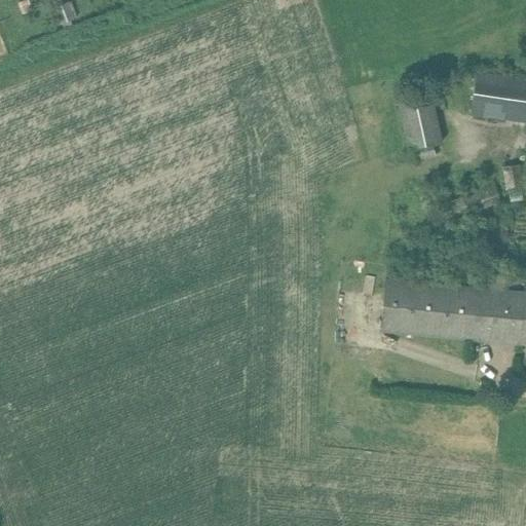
[(27,0),(26,0),(17,2),(21,12),(30,10),(27,0)]
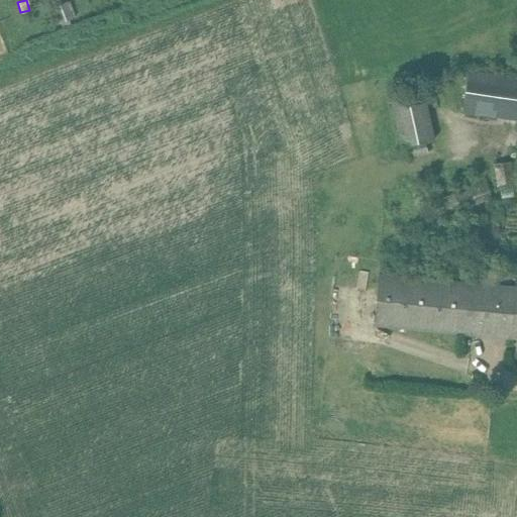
[(67,3),(53,8),(59,24),(61,24),(69,21),(73,19),(67,3)]
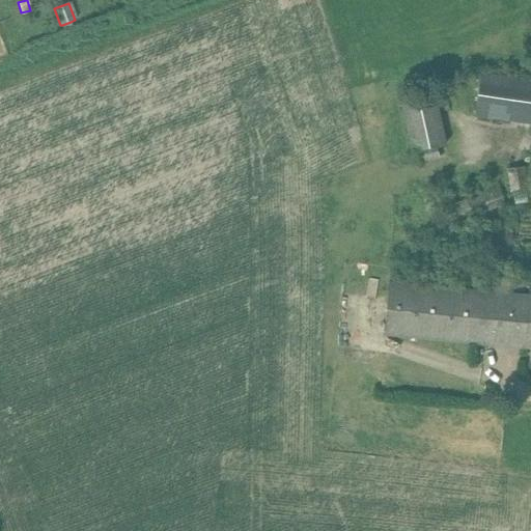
[(530,123),(530,133),(530,80),(480,72),(474,113),(530,121),(530,123)]
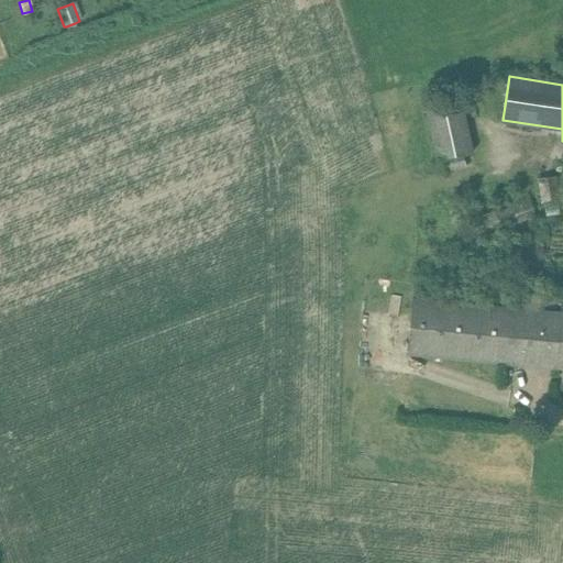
[(463,100),(426,108),(437,161),(443,159),(445,172),(465,168),(462,155),(474,153),(463,100)]
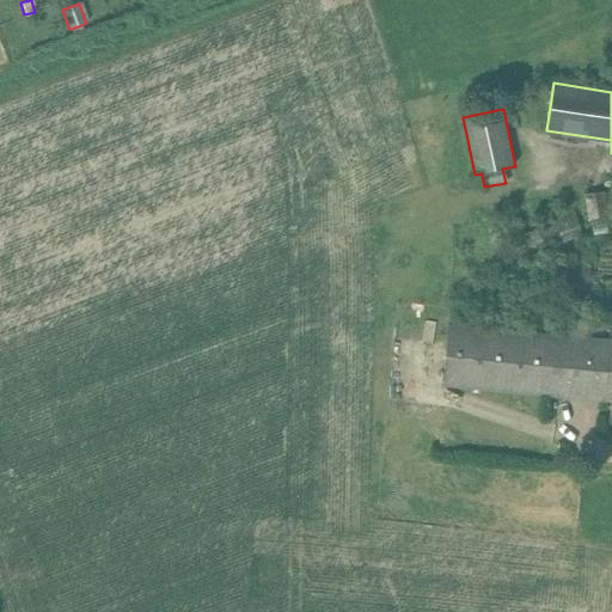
[(586,194),(589,222),(611,219),(611,206),(607,208),(605,191),(586,194)]
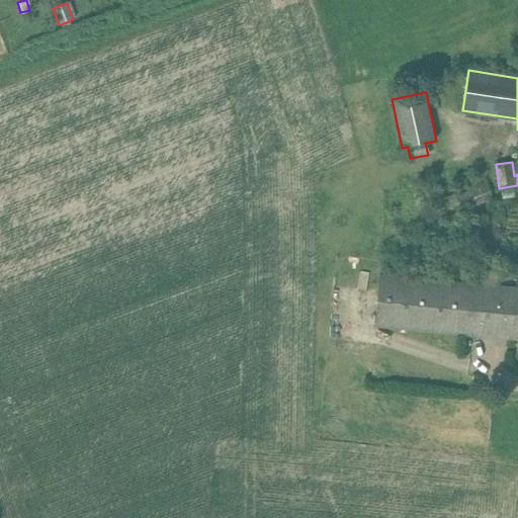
[(485,183),(440,200),(448,216),(491,198),(485,183)]
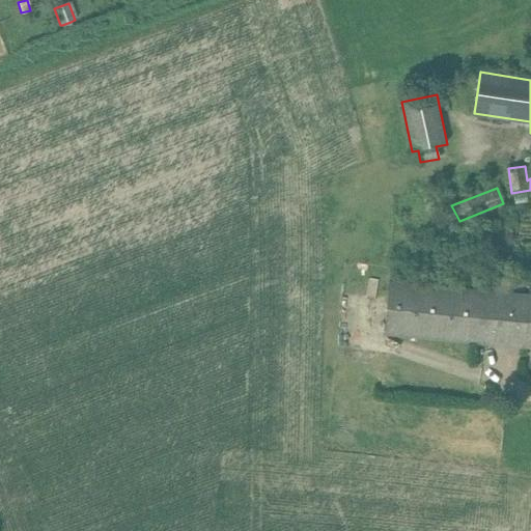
[(514,204),(528,202),(527,193),(514,195),(514,204)]
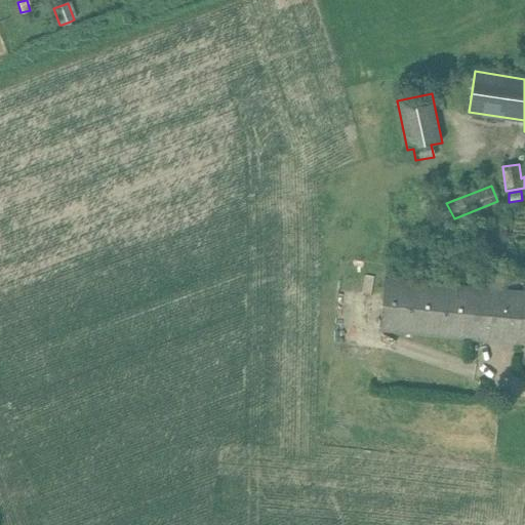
[(524,292),(524,288),(524,282),(489,279),(488,289),(384,280),(379,331),(524,344),(524,292)]
